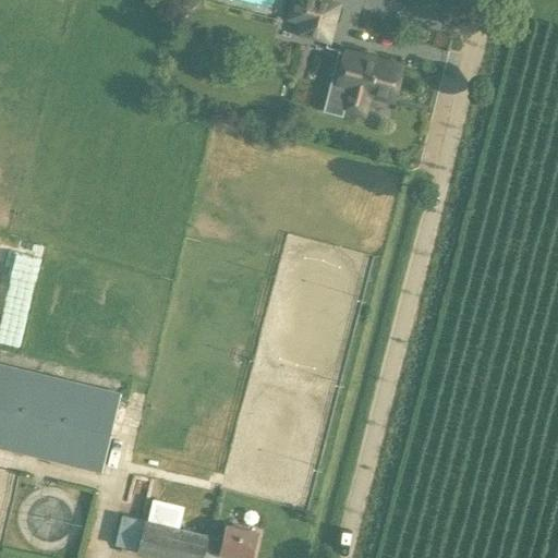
[(331,0),(291,0),(286,22),(299,25),(295,37),(330,46),(342,3),(331,0)]
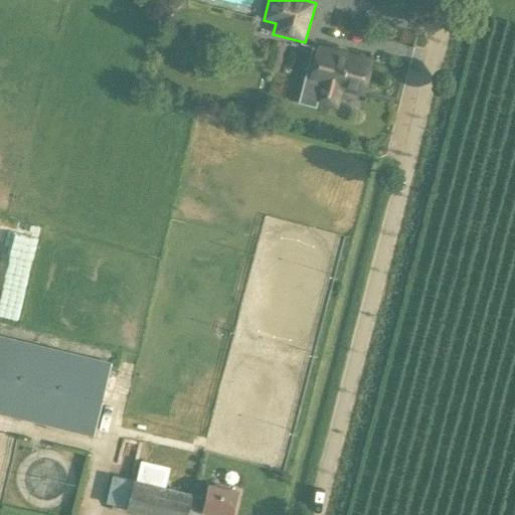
[(340,89),(362,94),(370,59),(318,46),(310,81),(319,83),(315,102),(336,108),(340,89)]
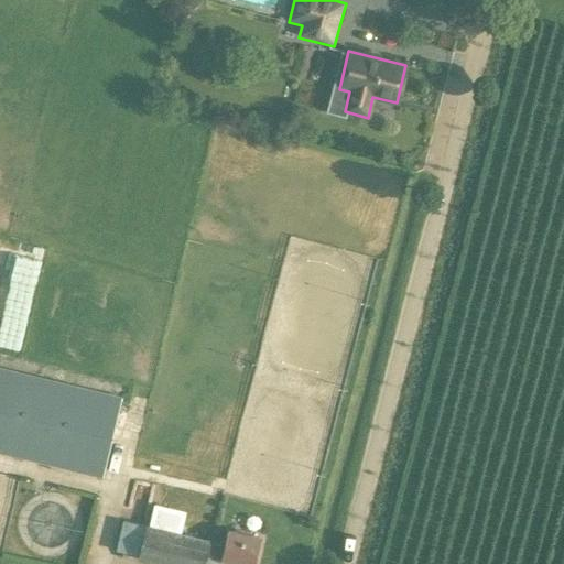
[(0,308),(0,348),(25,353),(36,293),(4,288),(0,308)]
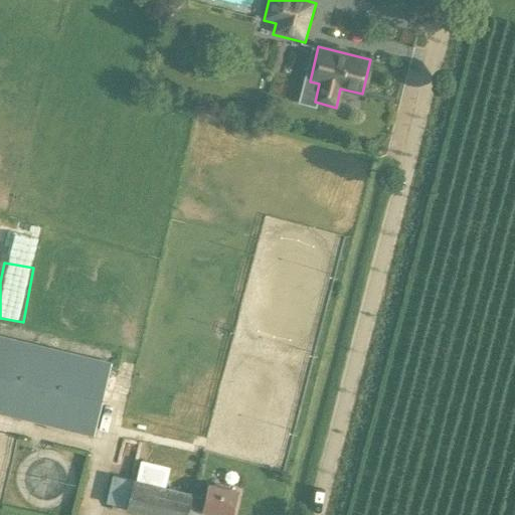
[(0,336),(0,414),(93,438),(111,363),(0,336)]
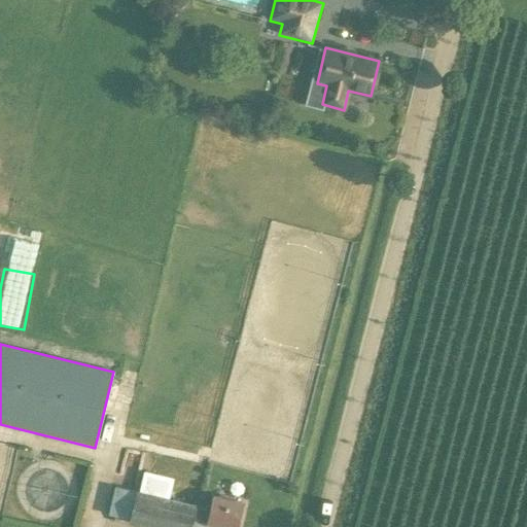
[(190,526),(197,504),(170,498),(174,480),(144,472),(140,491),(136,491),(114,487),(108,516),(129,520),(128,524),(143,526),(190,526)]
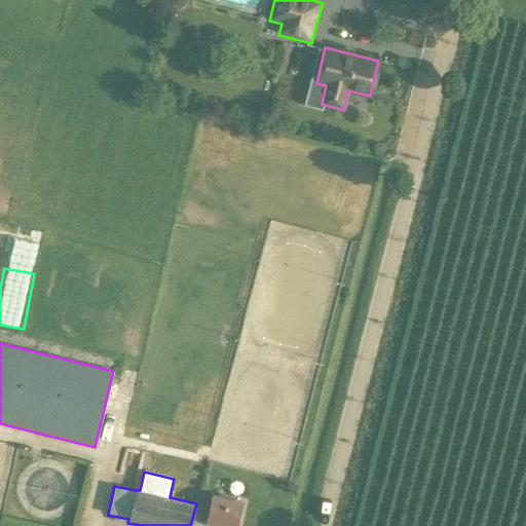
[(223,525),(235,525),(240,502),(214,496),(211,510),(196,506),(193,519),(223,525)]
